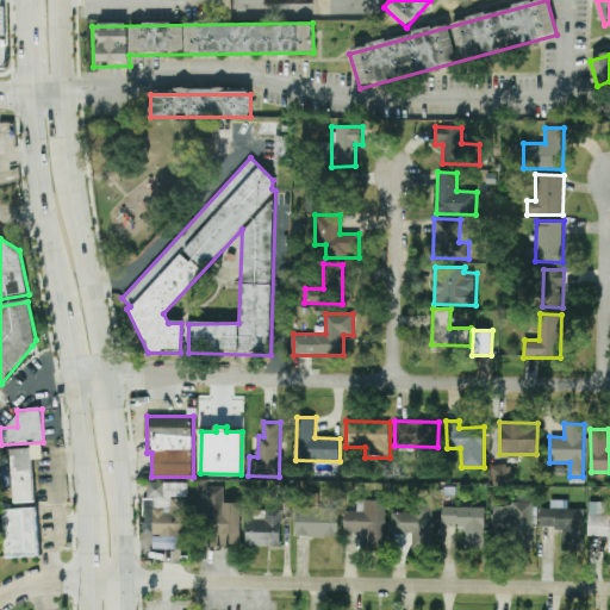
[(11,449),(13,503),(35,502),(32,460),(43,459),(42,442),(31,443),(32,448),(11,449)]
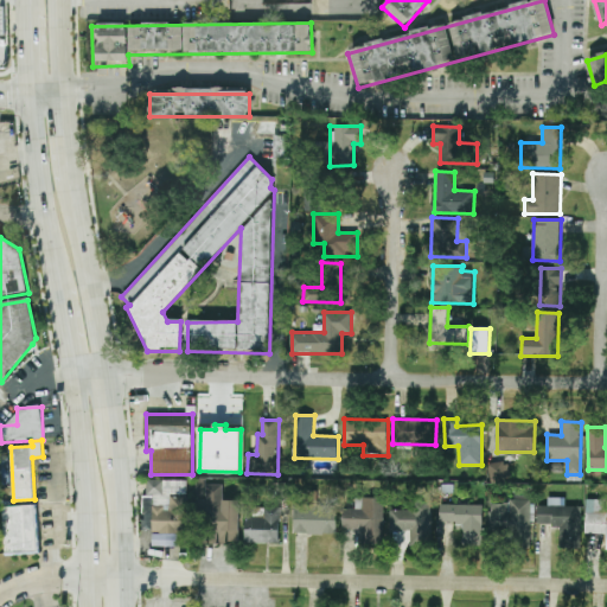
[(510,479),(509,462),(489,465),(490,481),(510,479)]
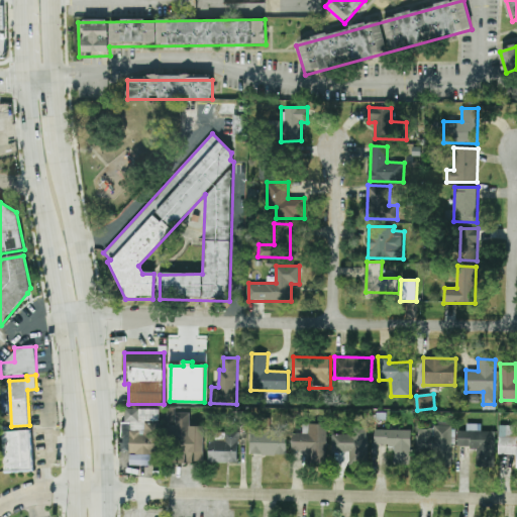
[(161,409),(125,408),(125,422),(130,423),(130,466),(151,466),(151,452),(160,453),(161,409)]
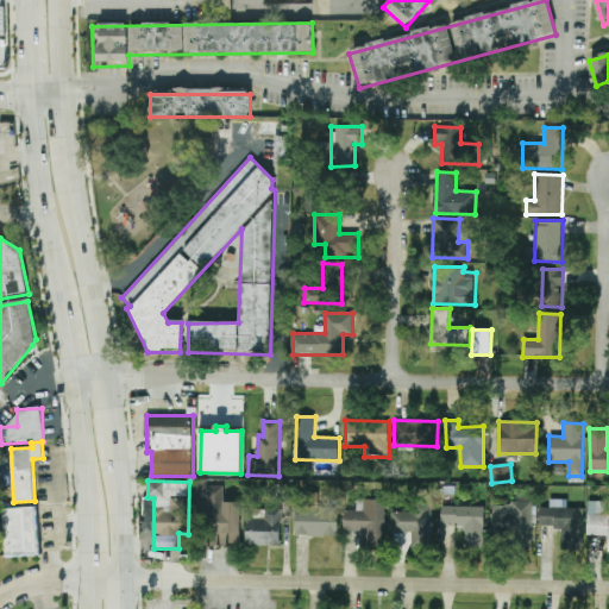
[(240,502),(224,502),(224,487),(206,487),(206,501),(198,501),(198,525),(215,525),(215,546),(240,546),(240,502)]
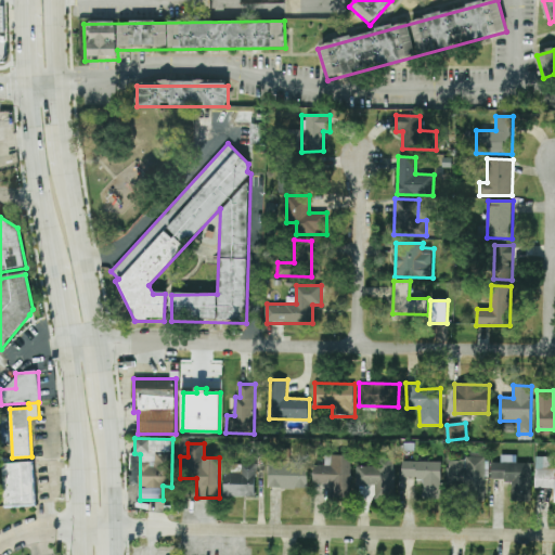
[(268,488),(308,489),(308,462),(289,462),(289,449),(275,449),(275,462),(269,462),(268,488)]
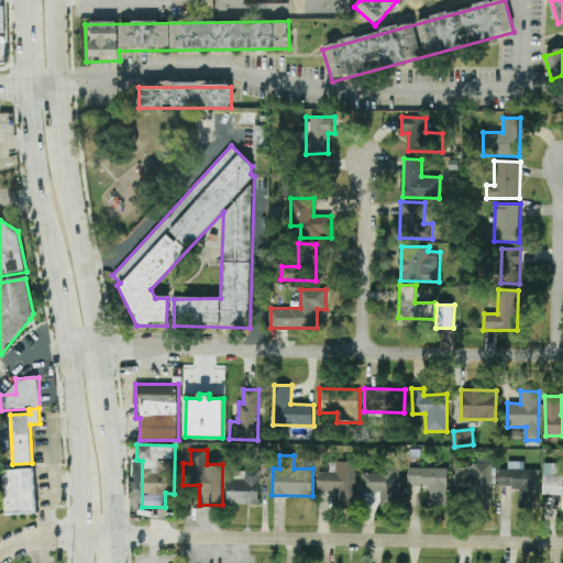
[(318,472),(318,490),(335,490),(334,506),(355,506),(356,462),(335,462),(335,473),(318,472)]
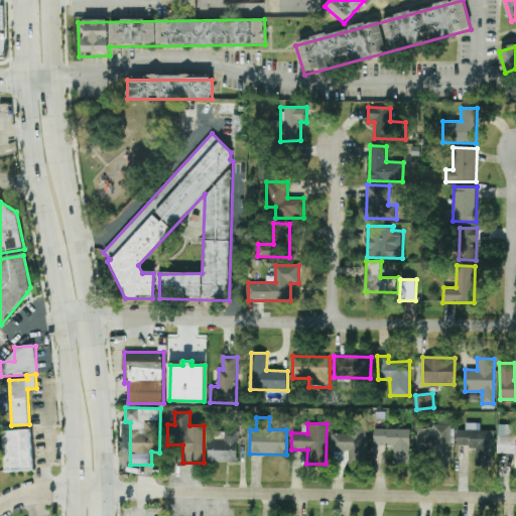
[(457,446),(476,446),(476,466),(494,466),(494,430),(481,430),(481,423),(466,423),(466,430),(457,430),(457,446)]
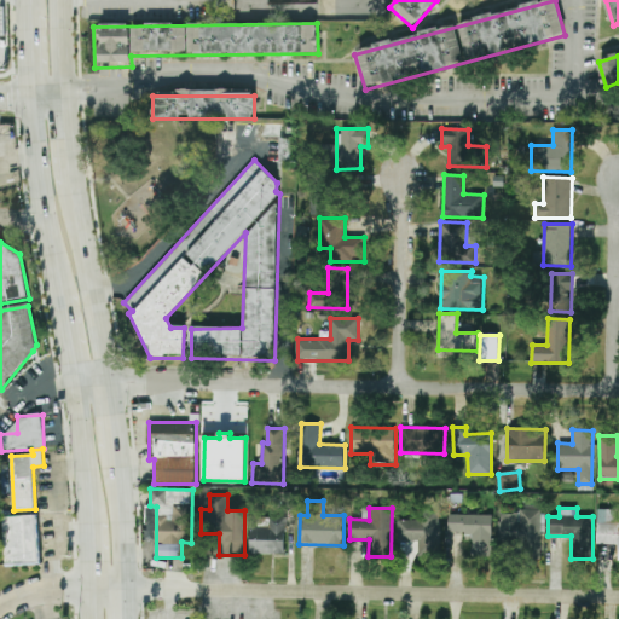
[(618,560),(618,509),(597,509),(596,544),(618,545),(618,561),(618,560)]
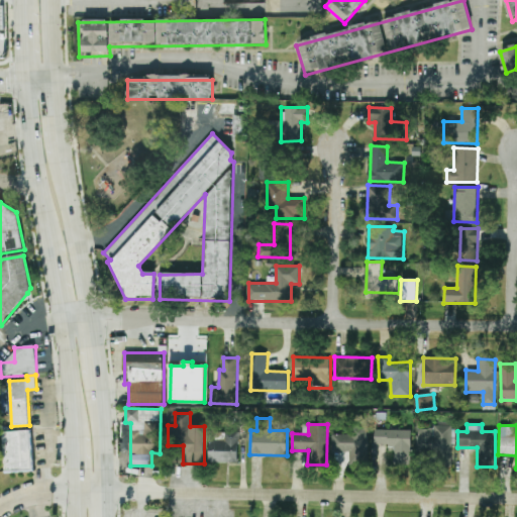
[(417,427),(418,453),(437,453),(437,466),(452,466),(451,426),(417,427)]
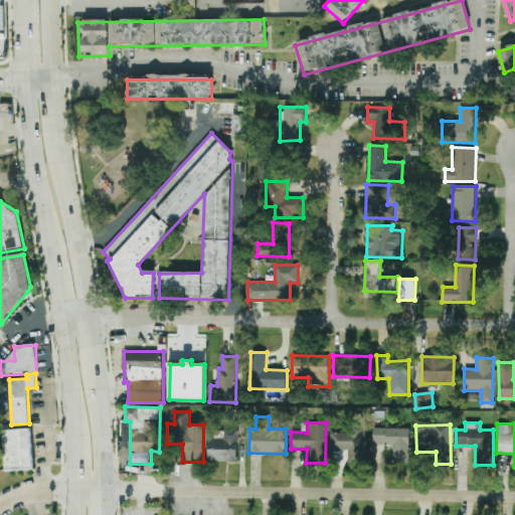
[(409,464),(410,428),(372,427),(371,445),(392,445),(392,463),(409,464)]
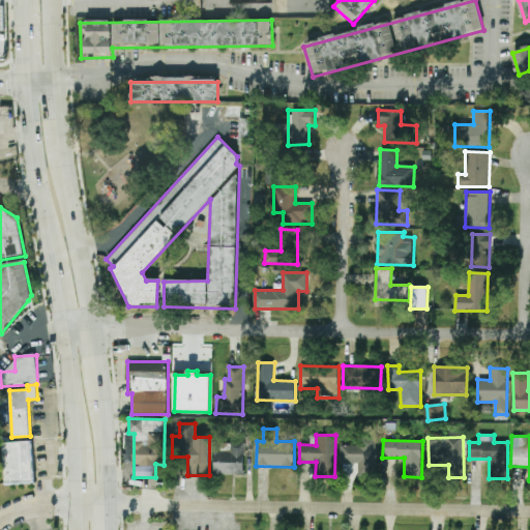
[(32,441),(3,442),(4,484),(34,483),(32,441)]
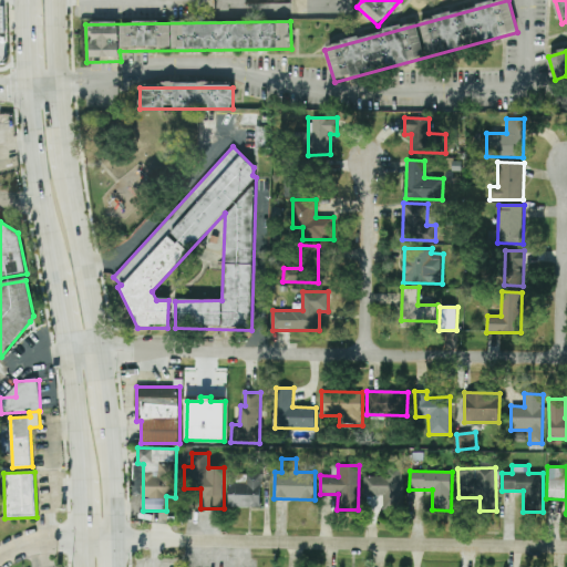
[(228,507),(260,508),(261,474),(246,473),(246,483),(229,483),(228,507)]
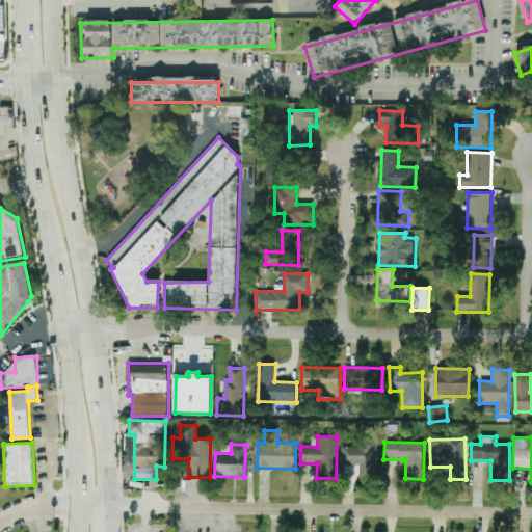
[(342,447),(343,466),(360,464),(360,478),(379,478),(378,446),(342,447)]
